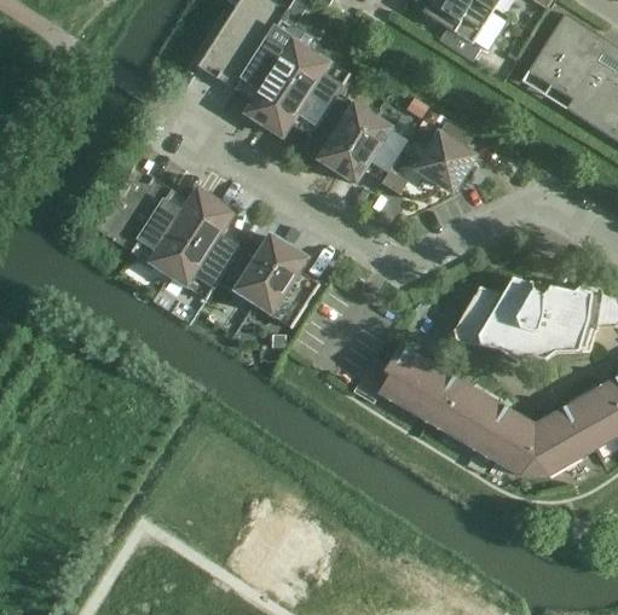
[(237,0),(197,64),(198,65),(201,61),(219,71),(215,76),(217,77),(220,73),(237,83),(234,88),(235,88),(275,27),(287,9),(286,7),(275,0),(237,0)]
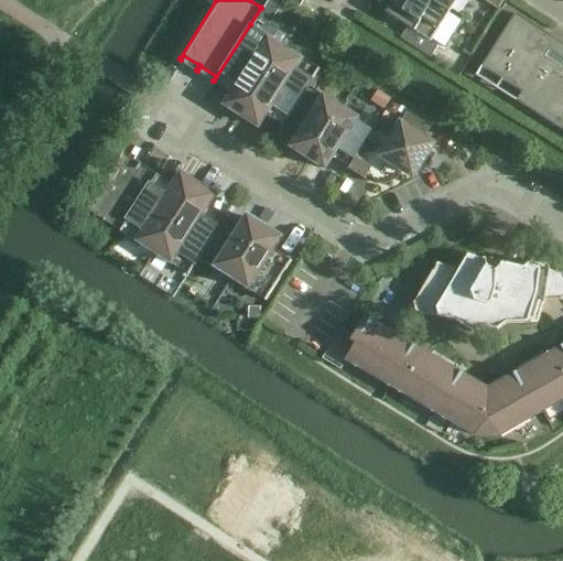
[(436,43),(429,39),(447,10),(432,0),(390,0),(383,10),(405,24),(399,35),(429,55),(436,43)]
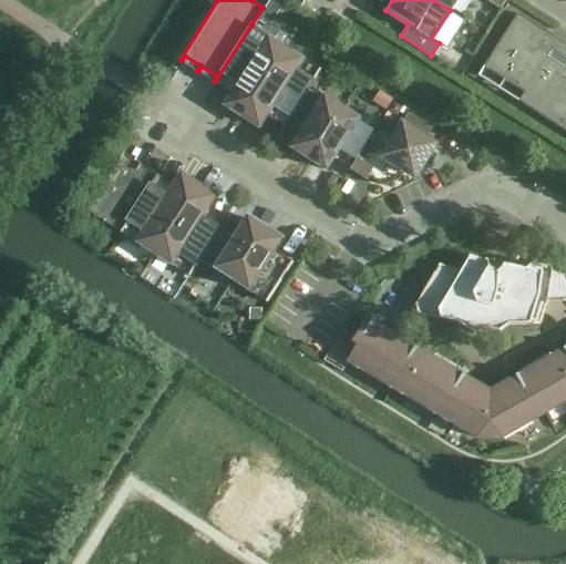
[(434,0),(450,10),(455,0),(434,0)]
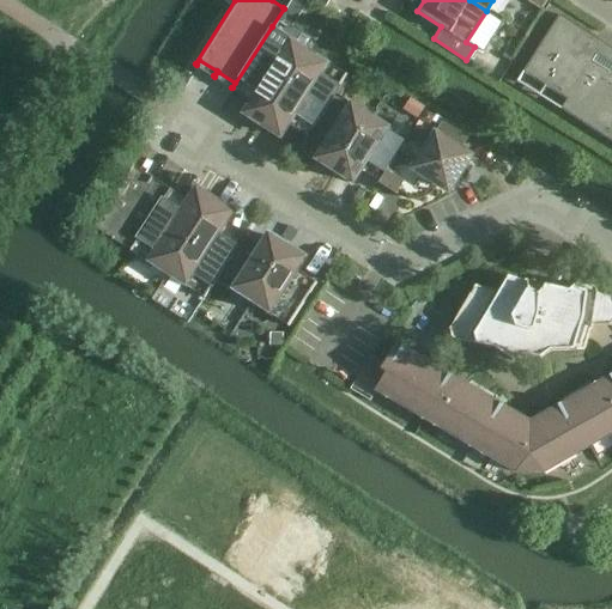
[(314,7),(304,23),(317,31),(327,16),(314,7)]
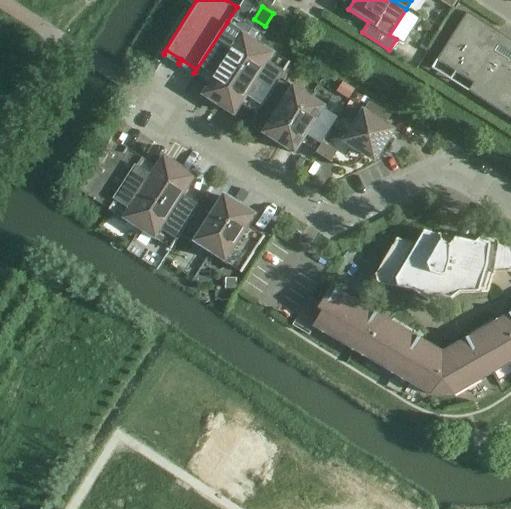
[(430,66),(431,66),(437,58),(472,80),(467,89),(510,117),(510,38),(466,10),(430,66)]
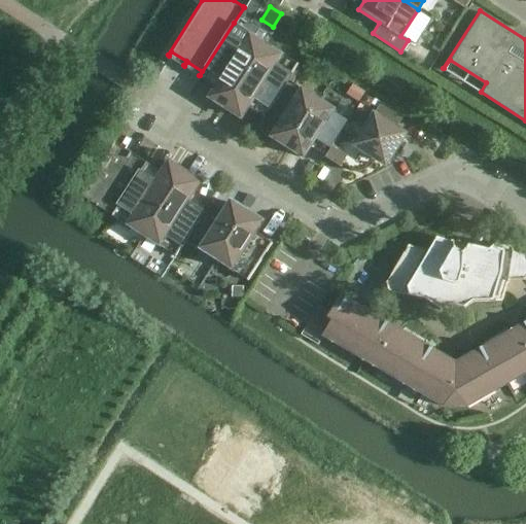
[(200,75),(200,76),(206,66),(220,75),(214,84),(216,86),(213,98),(212,98),(211,99),(223,106),(265,42),(265,41),(264,42),(249,33),(249,32),(248,31),(248,32),(234,23),(200,75)]
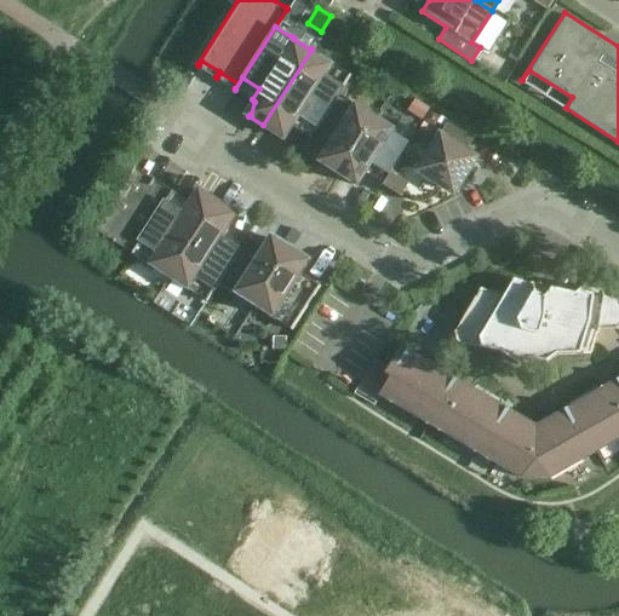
[(311,50),(263,125),(278,134),(279,133),(278,132),(288,122),(291,125),(298,113),(315,124),(308,134),(308,136),(337,92),(349,73),(348,73),(331,62),(330,61),(313,50),(311,50)]
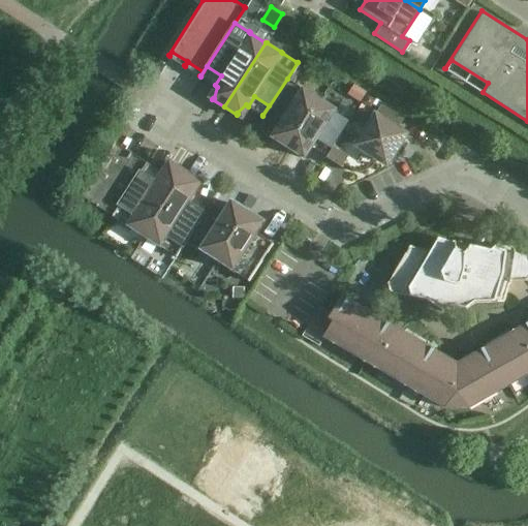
[(287,147),(318,97),(317,97),(303,88),(302,87),(301,87),(287,79),(262,116),(264,116),(267,112),(281,121),(278,125),(280,126),(276,138),(275,137),(275,138),(287,147)]
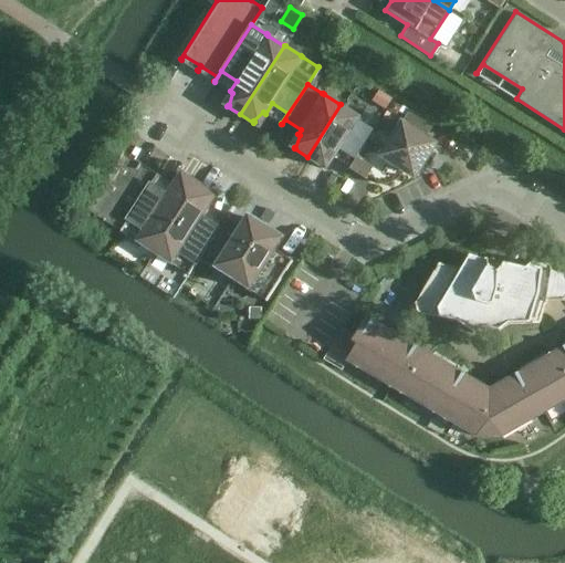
[(341,104),(307,157),(321,166),(322,165),(321,164),(331,155),(333,156),(335,152),(351,162),(348,166),(348,167),(374,125),(373,125),(357,116),(357,115),(356,115),(341,105),(341,104)]
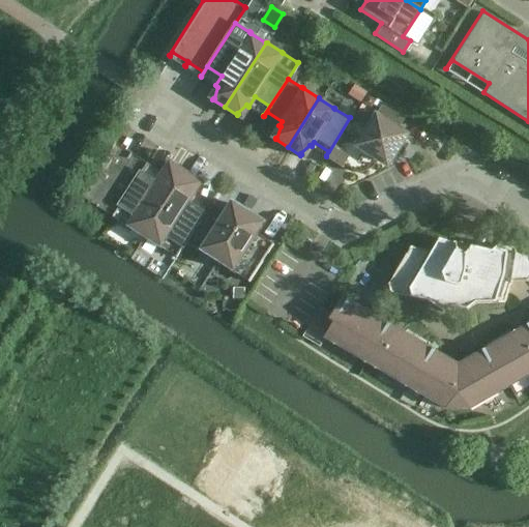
[(350,117),(326,156),(327,156),(329,152),(345,162),(342,166),(343,167),(346,162),(348,164),(348,163),(352,165),(357,166),(362,165),(366,162),(370,158),(371,158),(372,156),(376,159),(378,157),(389,160),(388,162),(389,163),(406,138),(405,137),(404,138),(395,128),(397,126),(375,112),(374,113),(375,113),(364,127),(350,118),(350,117)]
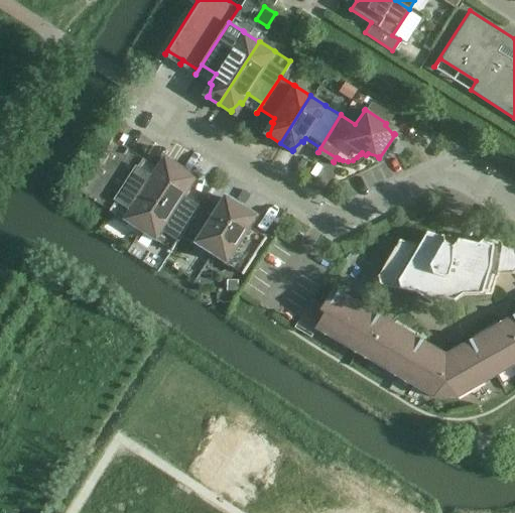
[(109,210),(131,175),(142,157),(139,161),(125,152),(127,148),(126,147),(123,151),(109,142),(112,138),(111,137),(78,189),(79,190),(79,189),(81,190),(93,199),(93,200),(94,200),(109,209),(108,209),(109,210)]
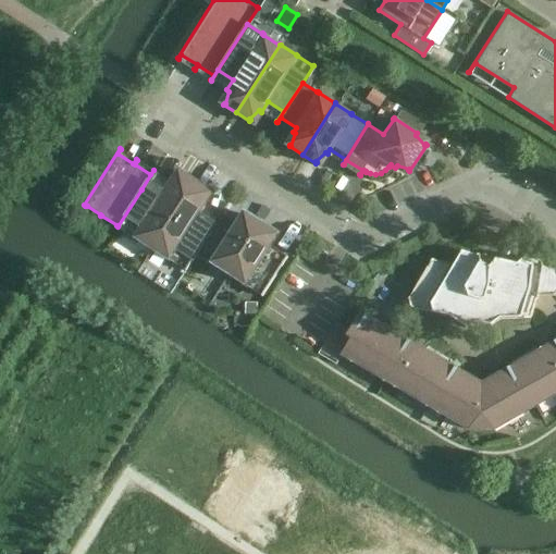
[(141,189),(118,226),(119,226),(134,236),(133,236),(134,237),(135,236),(150,246),(150,247),(194,179),(181,171),(180,172),(181,172),(172,181),(169,180),(162,191),(148,181),(155,170),(153,170),(141,189)]
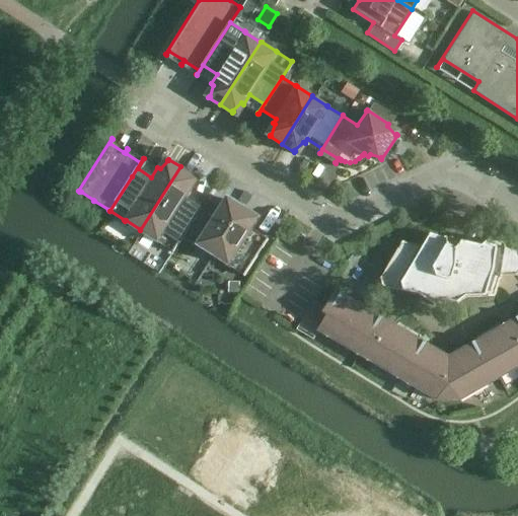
[(180,166),(140,230),(141,230),(155,239),(155,240),(156,240),(170,249),(171,250),(181,234),(204,198),(204,197),(198,207),(183,198),(190,188),(188,187),(192,175),(193,175),(193,174),(180,166)]
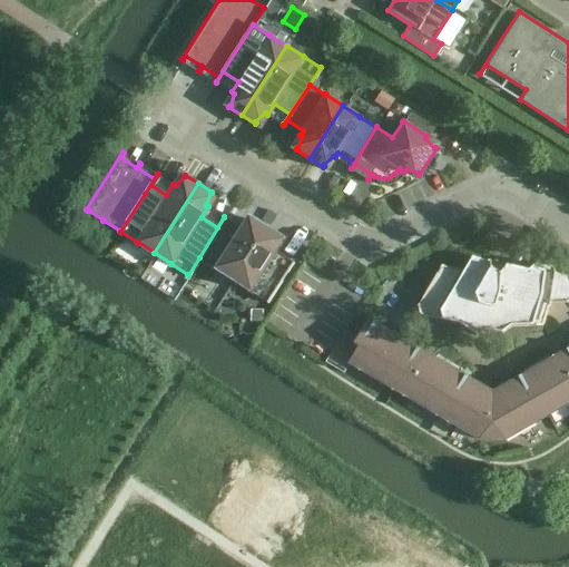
[(233,280),(266,226),(253,217),(252,220),(253,220),(243,228),(241,227),(237,232),(222,222),(225,217),(224,217),(199,257),(215,267),(215,269),(216,269),(232,279),(233,280)]
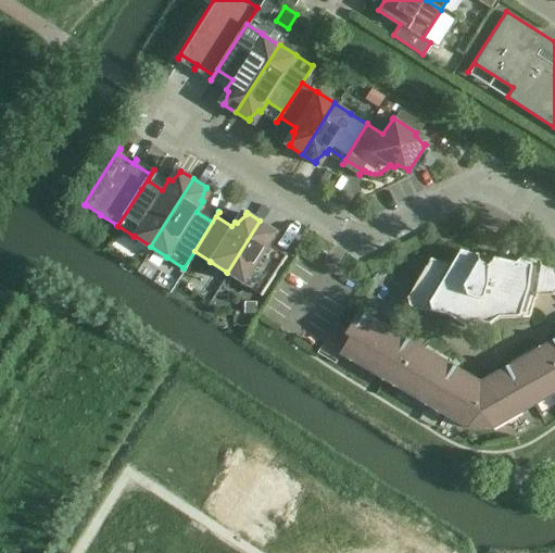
[(260,221),(227,273),(243,283),(242,283),(243,284),(244,283),(260,292),(260,293),(261,294),(286,254),(285,253),(281,259),(266,248),(269,243),(267,242),(270,229),(272,230),(273,229),(260,221)]
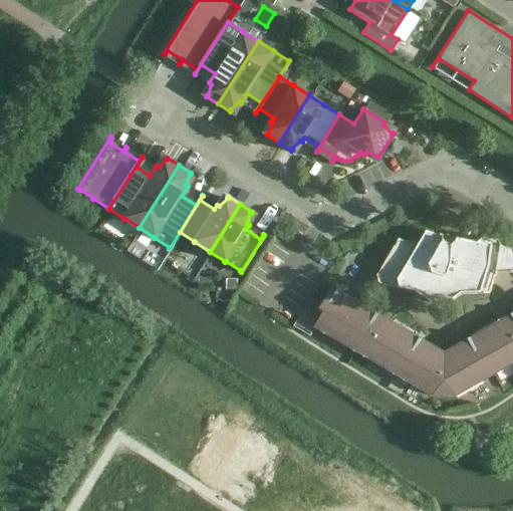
[(512,267),(512,247),(500,244),(499,239),(485,233),(476,242),(456,237),(451,245),(443,240),(442,234),(425,230),(418,242),(397,238),(375,274),(377,282),(414,290),(428,300),(440,296),(452,298),(460,292),(488,291),(493,275),(495,271),(511,271),(512,267)]
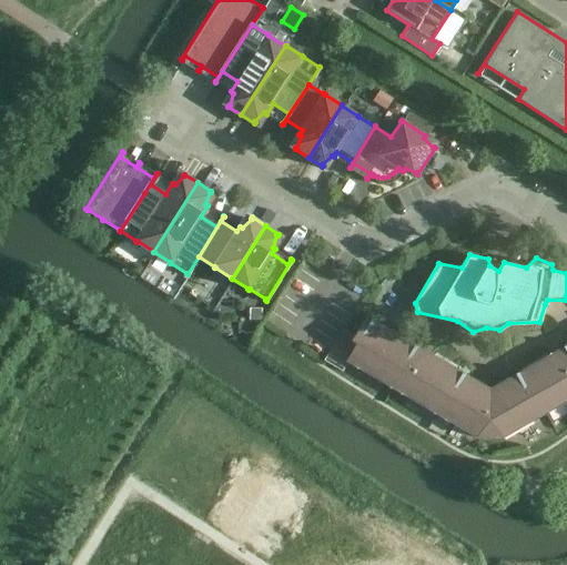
[(249,309),(249,322),(261,322),(261,309),(249,309)]
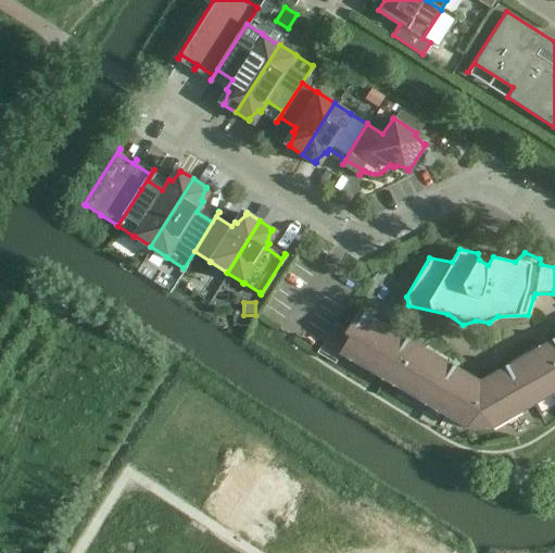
[(554,338),(538,348),(533,344),(509,357),(511,364),(479,381),(449,363),(450,357),(426,344),(421,347),(357,310),(347,328),(335,322),(315,351),(333,362),(339,352),(467,426),(492,427),(554,390),(554,338)]
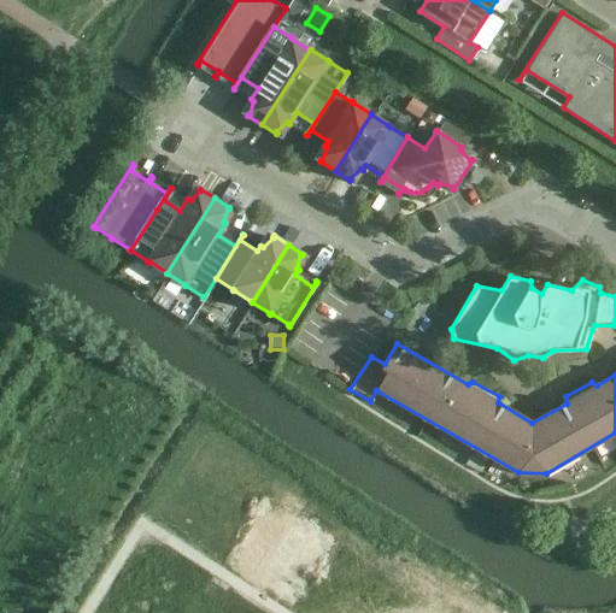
All buildings are outlined.
